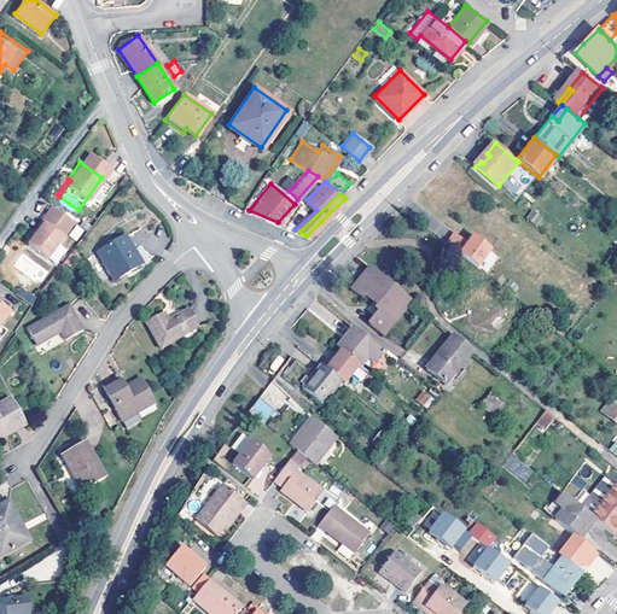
[(525,215),(535,222),(541,212),(531,205),(525,215)]
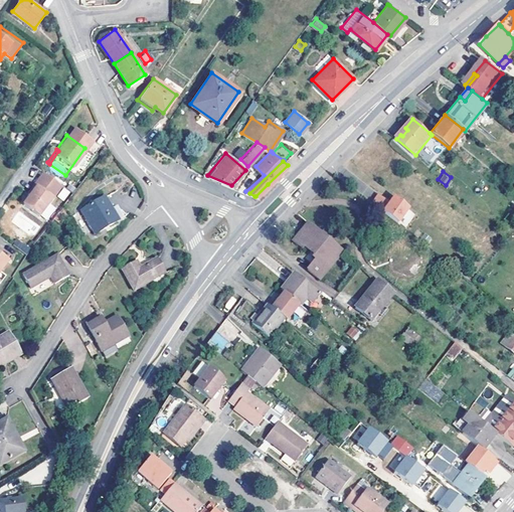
[(32,187),(26,195),(19,204),(36,216),(58,186),(39,172),(30,186),(32,187)]
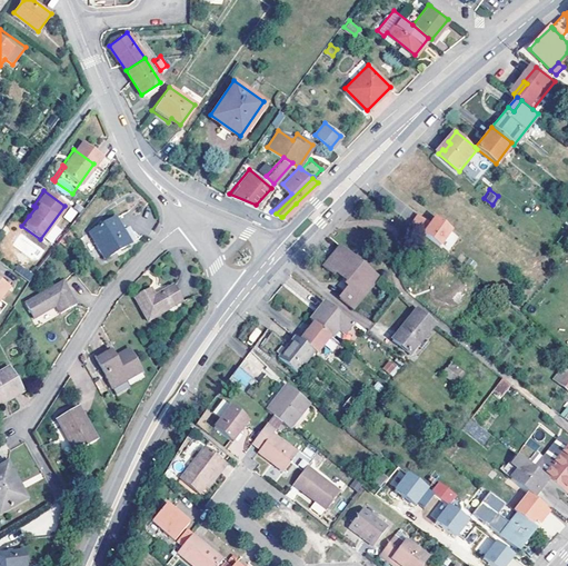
[(70,219),(77,209),(69,204),(62,214),(70,219)]
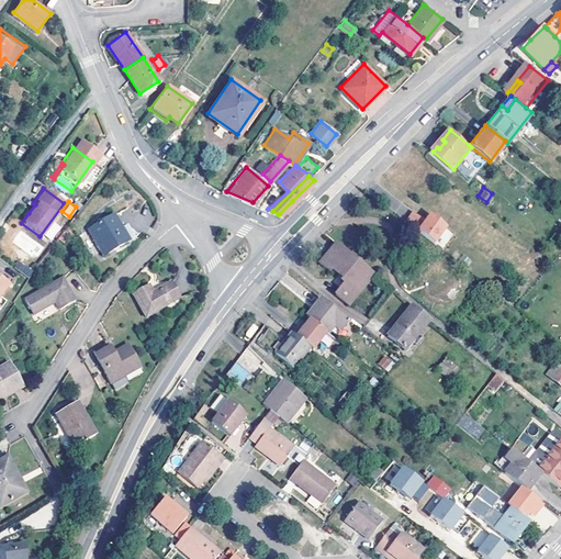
[(26,212),(29,213),(35,204),(33,203),(26,212)]
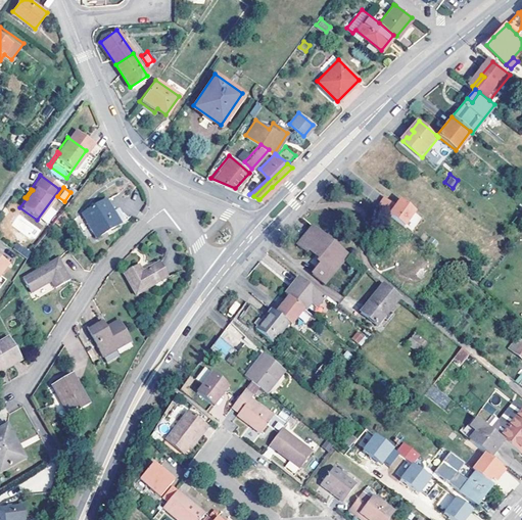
[(376,204),(401,225),(414,209),(398,198),(392,206),(390,204),(391,203),(382,196),(376,204)]
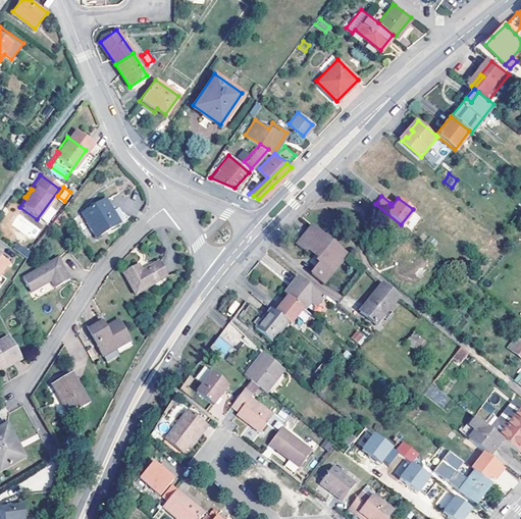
[(105,198),(82,211),(95,236),(118,221),(105,198)]
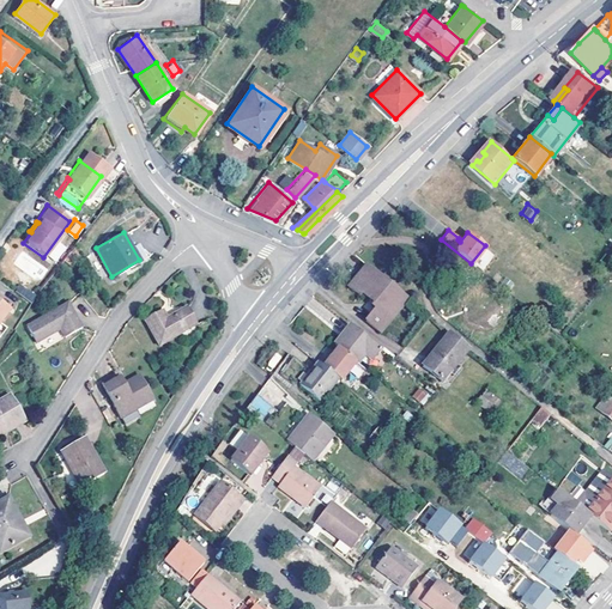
[(58,238),(47,253),(55,257),(66,243),(58,238)]
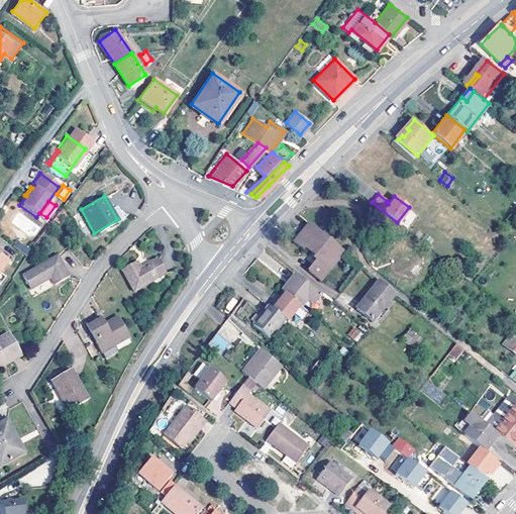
[(55,214),(56,217),(63,207),(62,205),(55,214)]
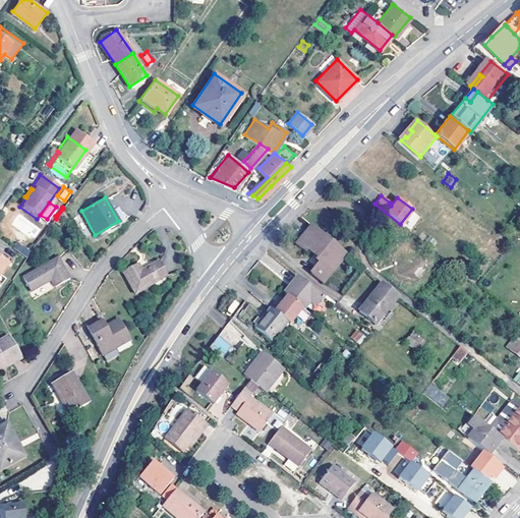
[(59,224),(68,218),(63,209),(56,219),(59,224)]
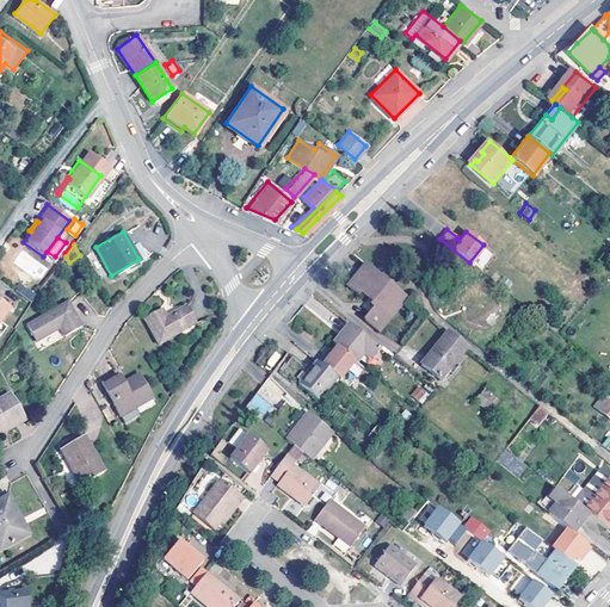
[(379,328),(406,296),(365,262),(346,283),(357,292),(359,289),(371,299),(370,302),(376,308),(373,310),(371,308),(364,316),(379,328)]
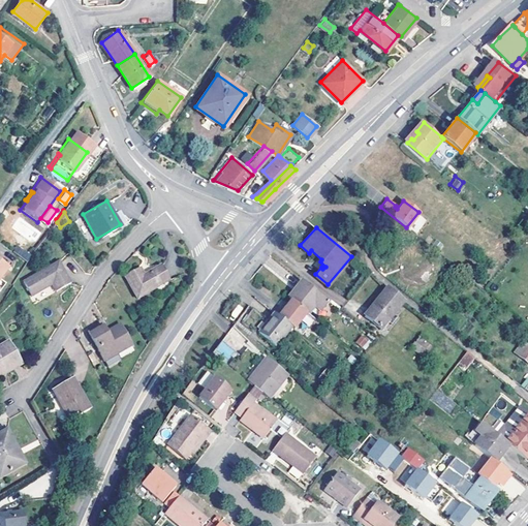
[(431,275),(433,271),(434,267),(433,259),(431,255),(428,251),(423,248),(415,247),(408,248),(404,250),(401,253),(398,259),(397,267),(398,271),(399,273),(401,277),(405,280),(409,282),(413,283),(418,283),(425,281),(429,278),(431,275)]
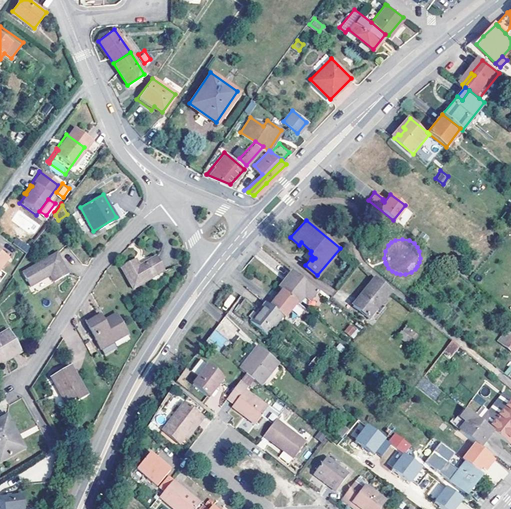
[(49,273),(52,280),(67,271),(56,251),(22,270),(30,284),(49,273)]
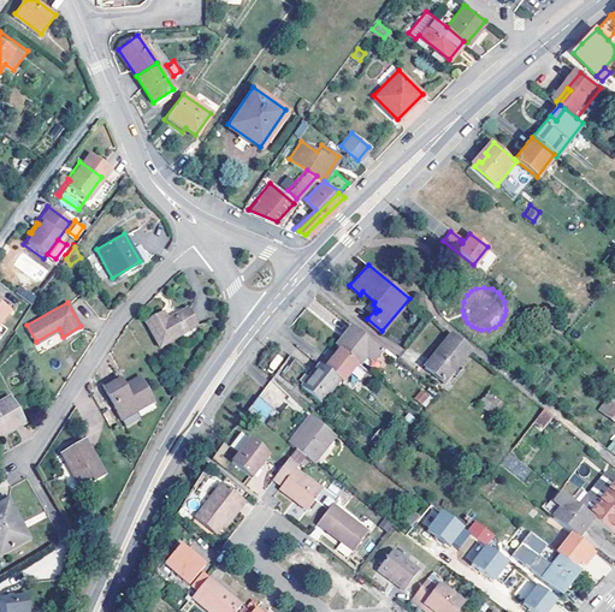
[(195,325),(185,308),(166,318),(163,310),(145,320),(159,345),(195,325)]
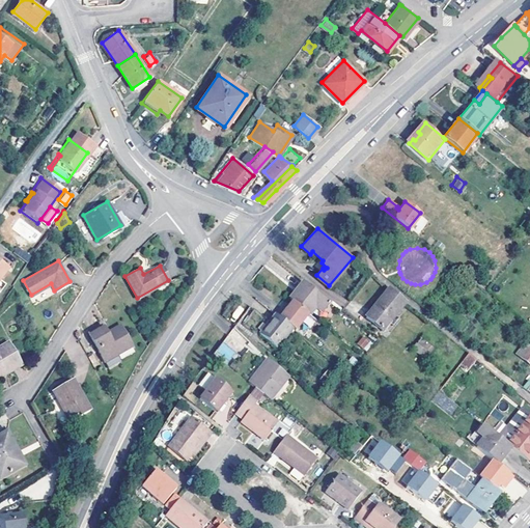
[(287,298),(290,300),(307,313),(308,313),(314,306),(321,311),(330,300),(303,277),(296,287),(287,298)]
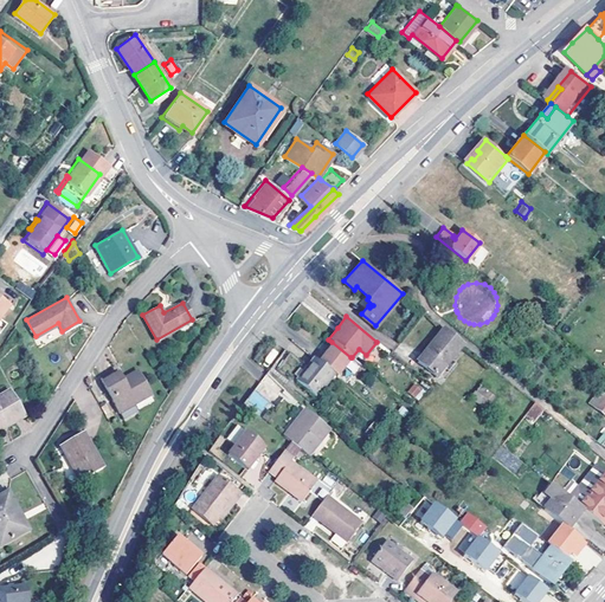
[(462,342),(443,327),(418,358),(437,374),(462,342)]
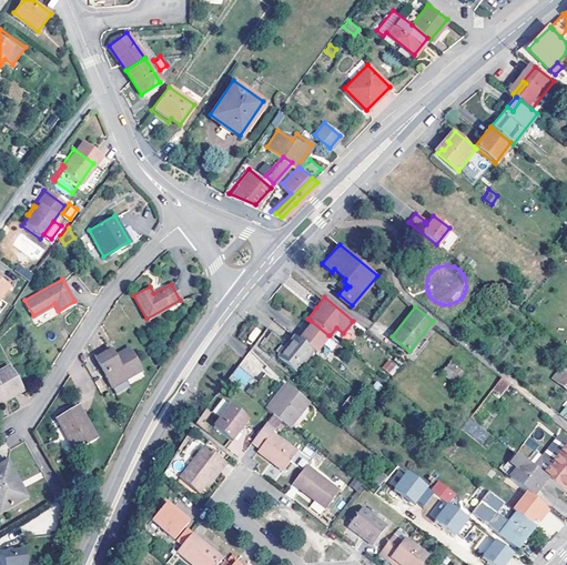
[(315,352),(328,335),(311,321),(304,330),(301,328),(295,335),(313,350),(315,352)]
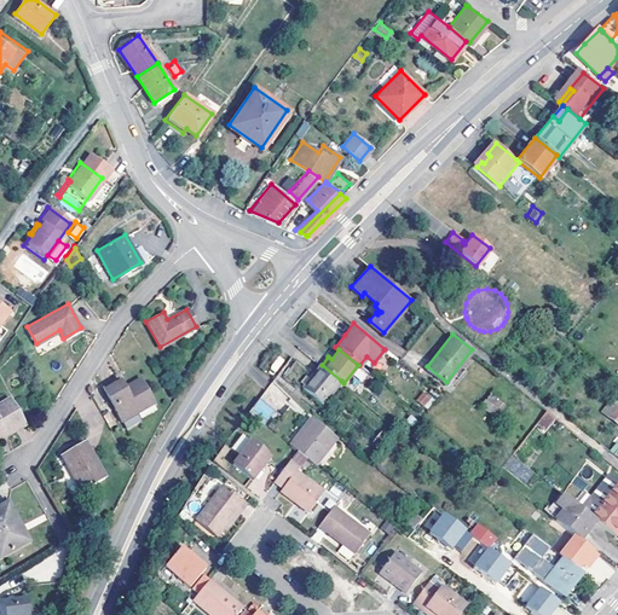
[(341,381),(322,365),(304,387),(323,402),(341,381)]
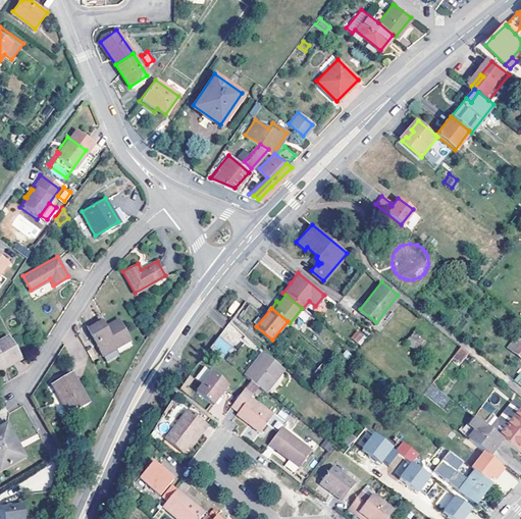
[(127,338),(117,318),(104,325),(99,316),(86,323),(105,360),(117,354),(113,347),(127,338)]
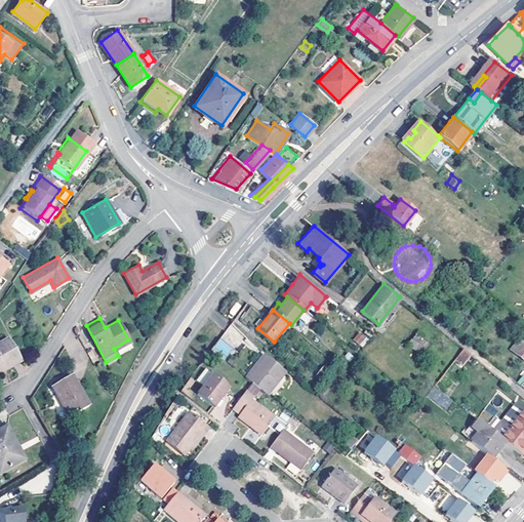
[(363,344),(367,334),(357,329),(352,338),(363,344)]
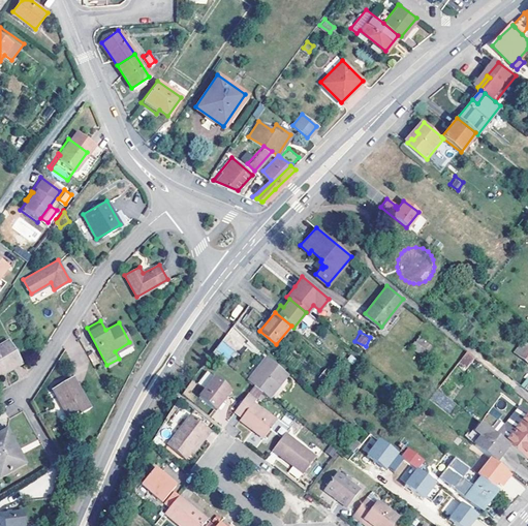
[(213,351),(229,364),(240,351),(221,337),(213,351)]
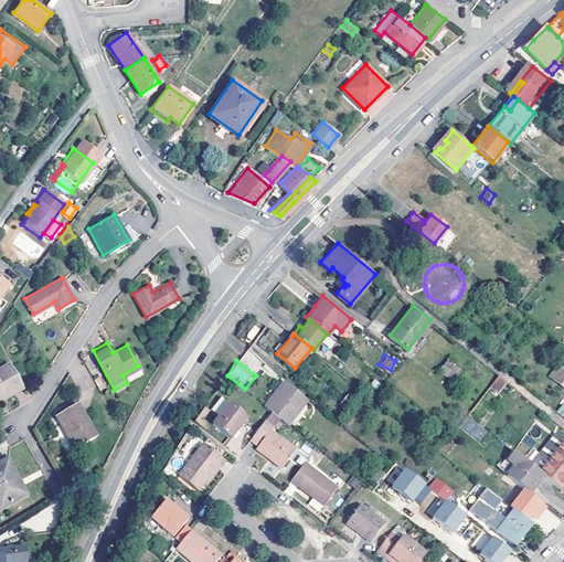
[(10,362),(0,367),(0,398),(23,386),(10,362)]
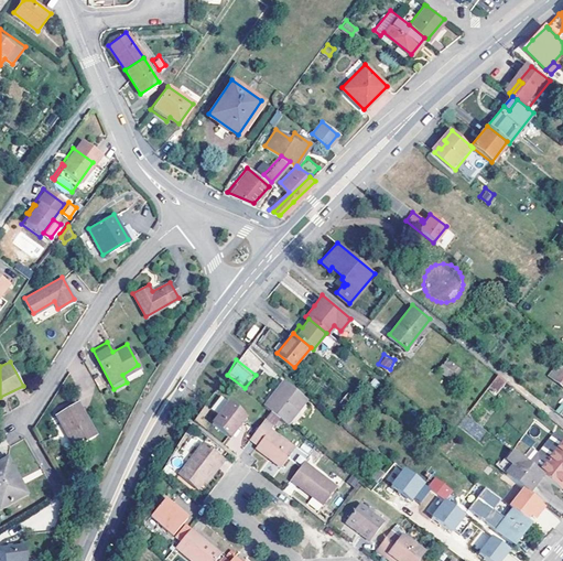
[(451,378),(459,368),(454,364),(445,374),(451,378)]
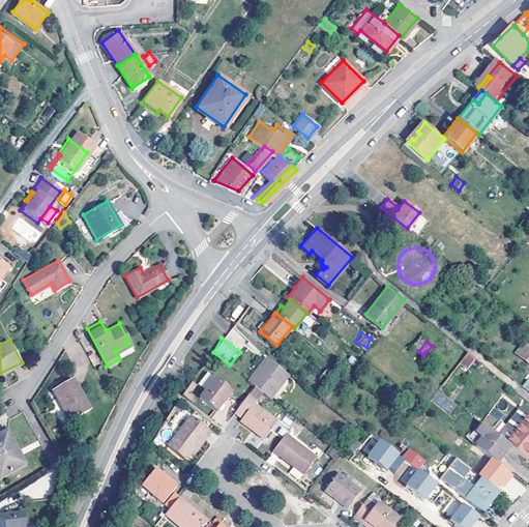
[(458,360),(465,367),(474,355),(467,349),(458,360)]
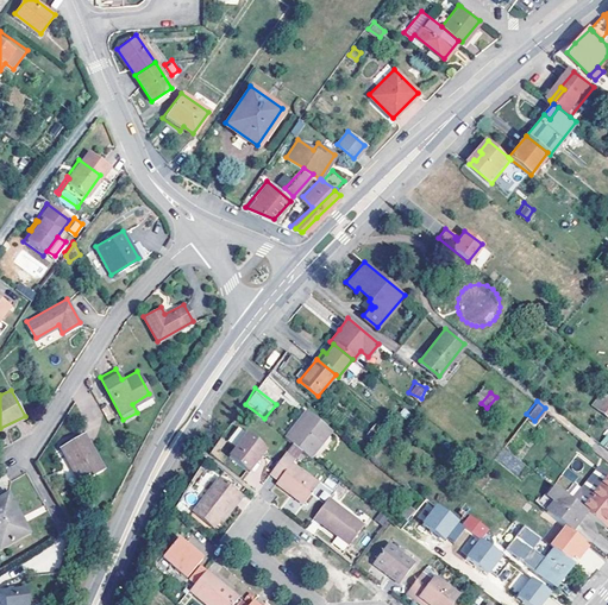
[(302,449),(312,457),(331,432),(307,413),(299,423),(302,426),(290,440),(295,443),(302,449)]
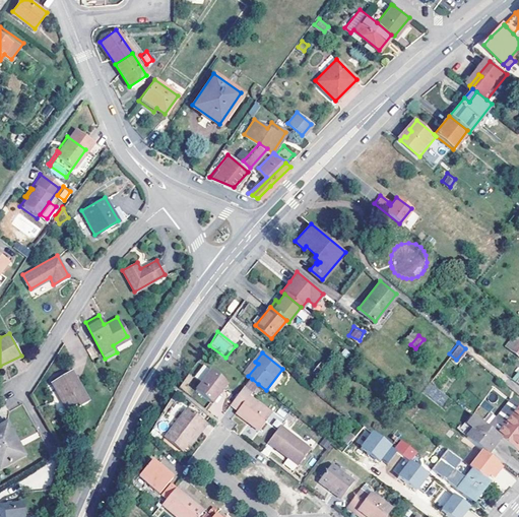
[(246,374),(248,376),(258,364),(255,362),(246,374)]
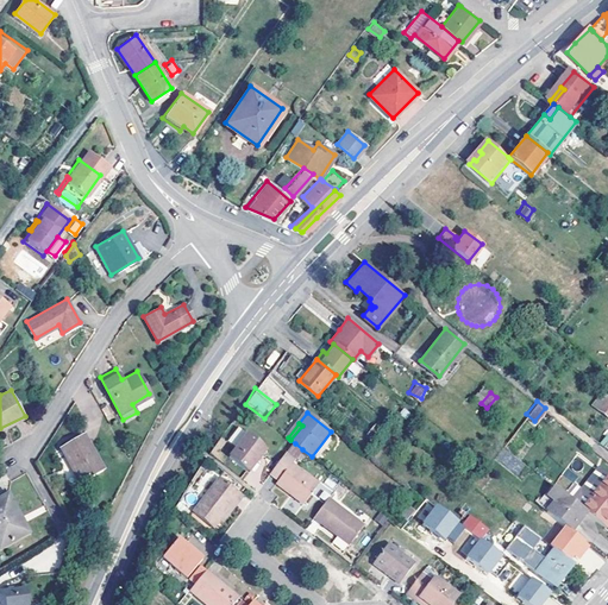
[(83,433),(60,446),(79,480),(102,467),(83,433)]
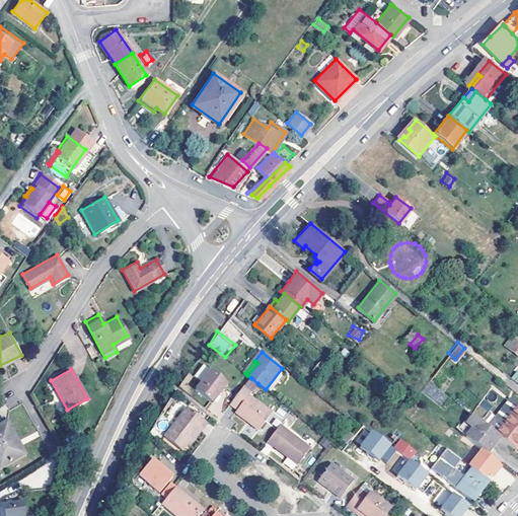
[(211,371),(197,390),(214,403),(229,384),(211,371)]
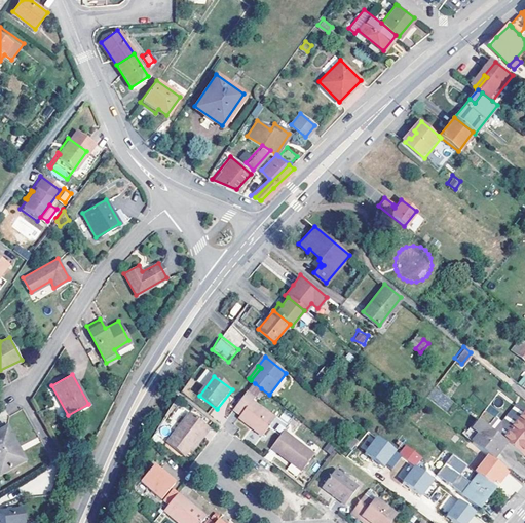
[(248,393),(255,398),(261,388),(255,383),(248,393)]
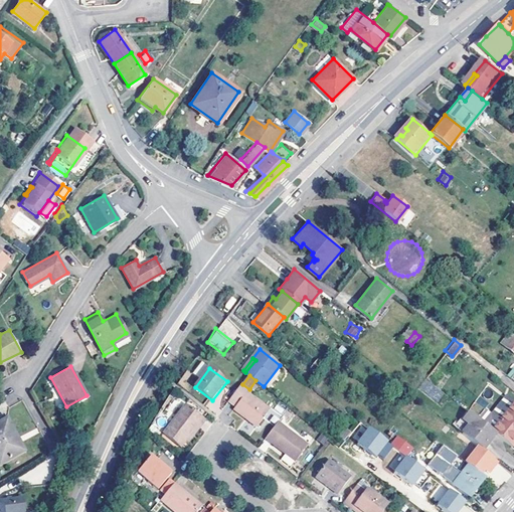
[(247,391),(249,389),(242,384),(230,400),(236,405),(234,408),(258,425),(271,408),(247,391)]
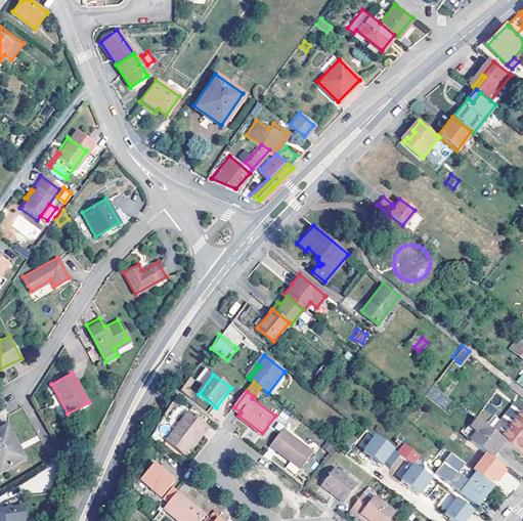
[(173,419),(181,403),(171,398),(164,414),(173,419)]
